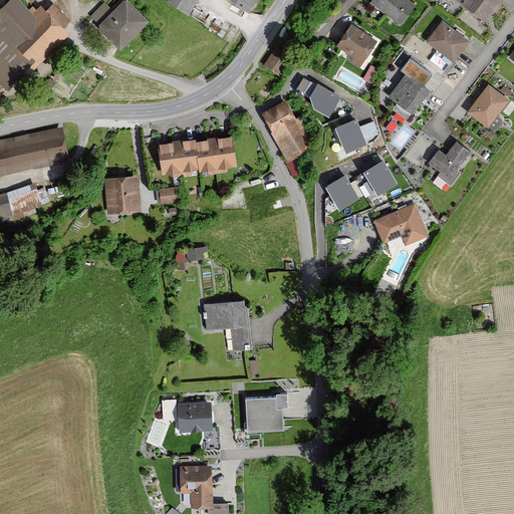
[(10,0),(0,10),(0,79),(7,87),(68,22),(49,4),(37,15),(21,0),(10,0)]
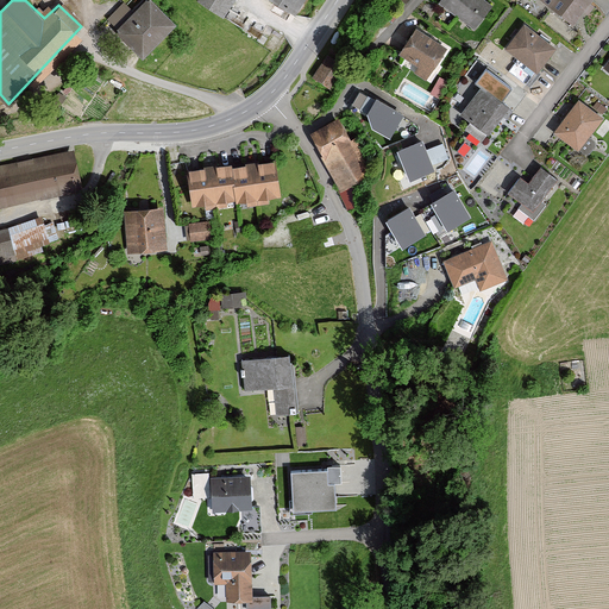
[(175,25),(148,0),(145,0),(113,36),(140,62),(175,25)]
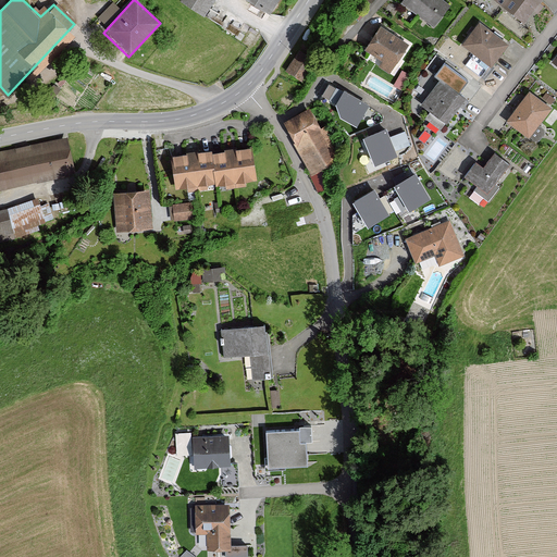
[(287,0),(236,0),(273,23),(287,0)]
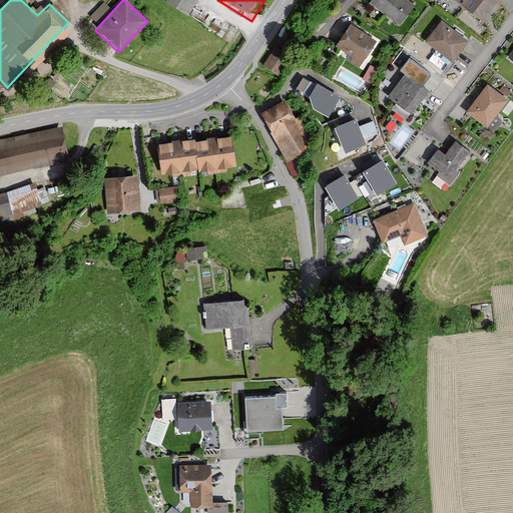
[(414,1),(412,0),(371,0),(368,5),(399,25),(414,1)]
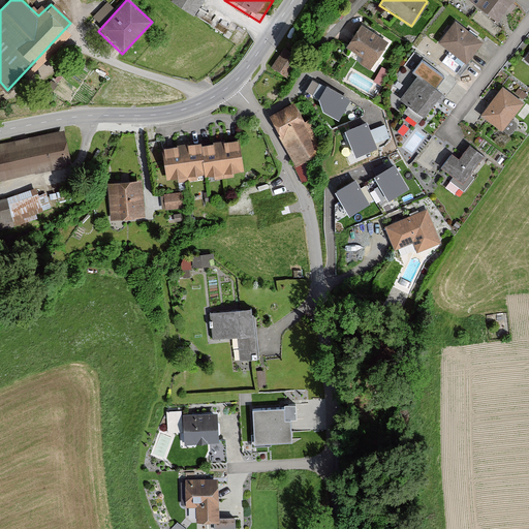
[(512,4),(516,0),(468,0),(467,1),(497,25),(504,16),(509,20),(518,9),(512,4)]
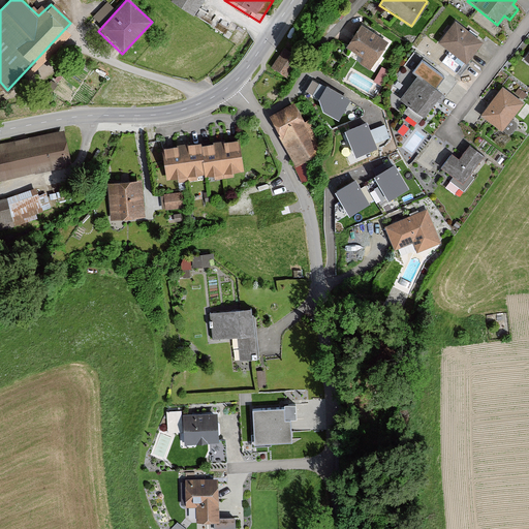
[(466,63),(481,44),(455,21),(436,42),(455,58),(457,55),(466,63)]
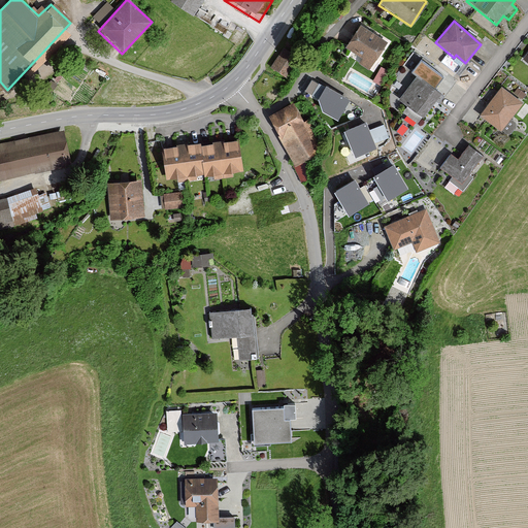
[(390,41),(361,24),(345,47),(374,66),(390,41)]
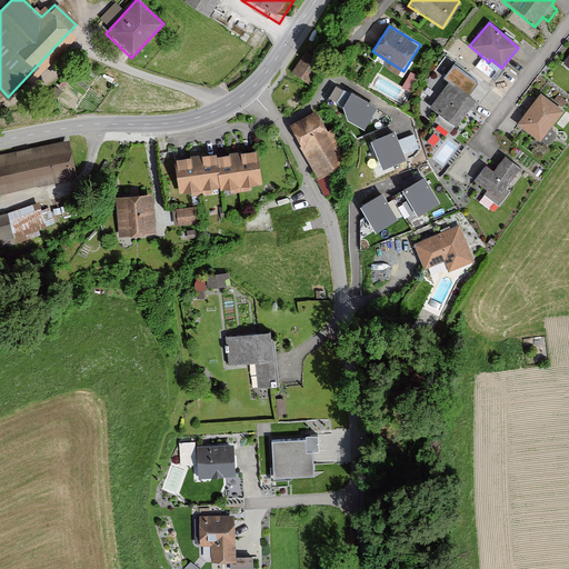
[(307,49),(292,69),(306,80),(321,60),(307,49)]
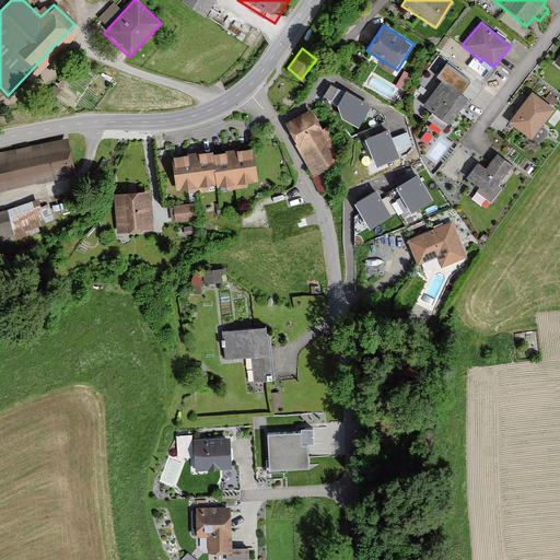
[(404,85),(412,72),(406,68),(397,81),(404,85)]
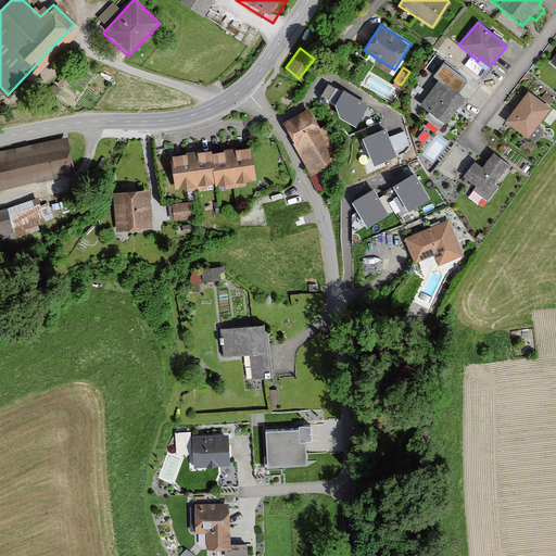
[(442,128),(466,100),(438,77),(425,93),(432,100),(422,112),(442,128)]
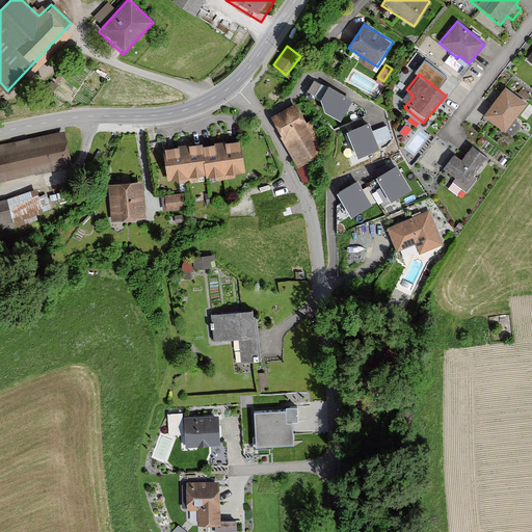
[(504,134),(527,104),(504,85),(481,116),(504,134)]
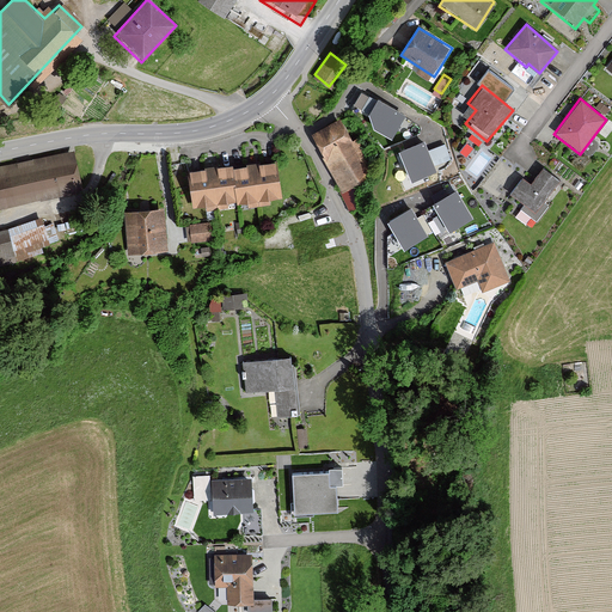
[(405,116),(378,101),(368,117),(373,130),(391,141),(405,116)]
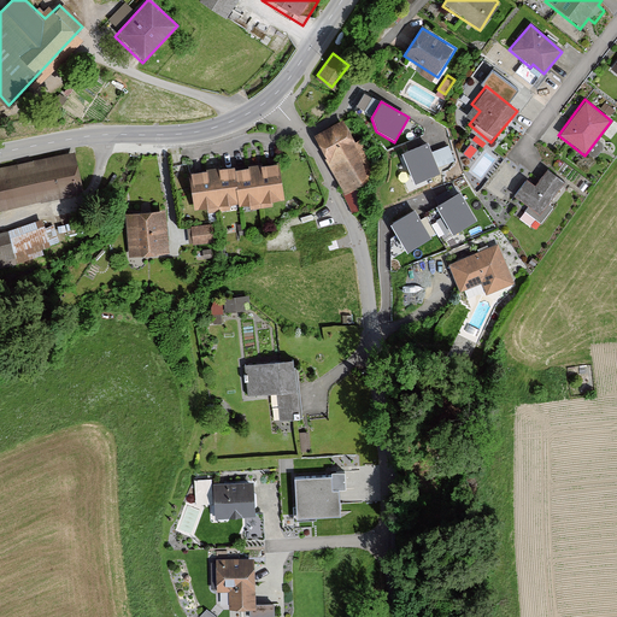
[(341,121),(311,140),(348,199),(380,180),(341,121)]
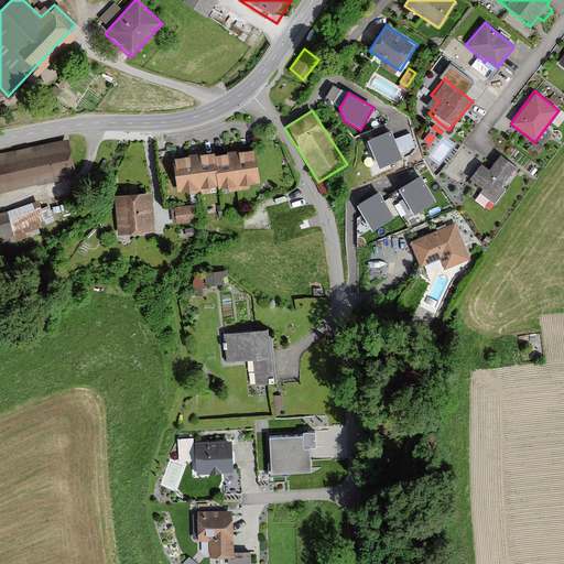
[(392,131),(368,141),(379,169),(403,159),(392,131)]
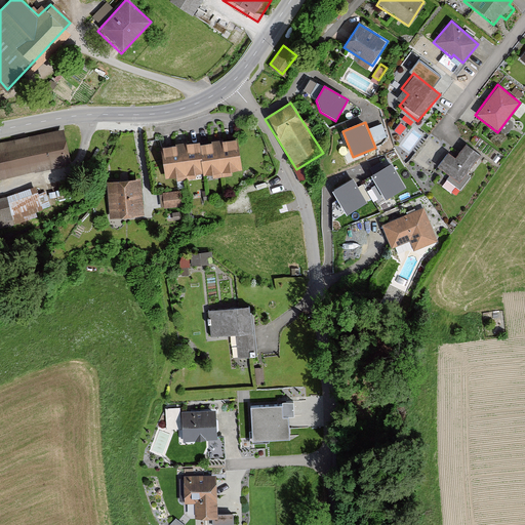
[(0,179),(70,167),(63,131),(0,143),(0,179)]
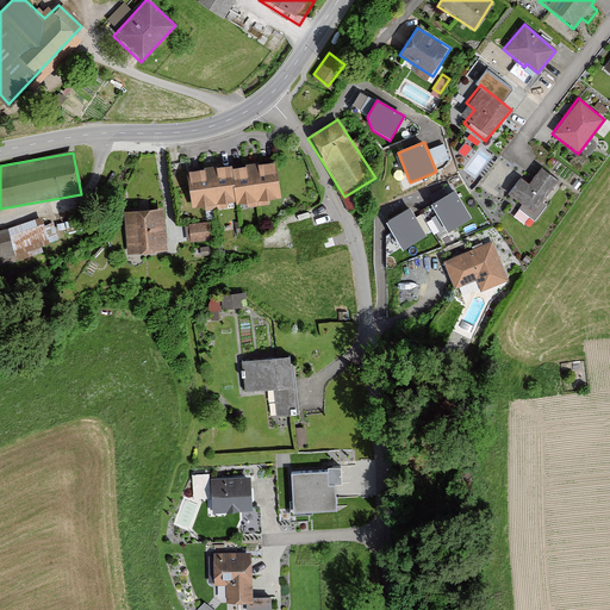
[(278,161),(255,165),(261,207),(284,204),(278,161)]
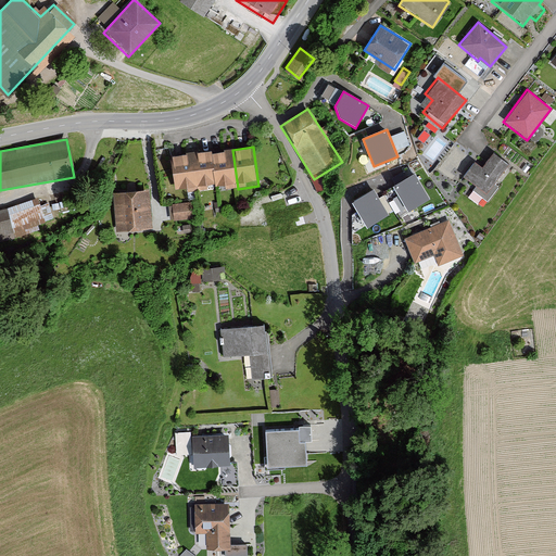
[(212,149),(192,152),(198,188),(217,185),(213,153),(212,149)]
